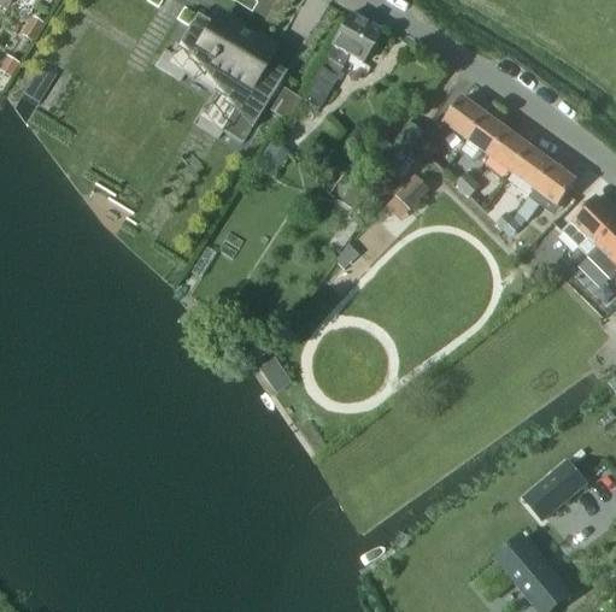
[(194,11),(181,34),(199,45),(182,71),(210,88),(195,113),(240,141),(283,70),(264,58),(271,45),(226,17),(217,11),(211,21),(194,11)]
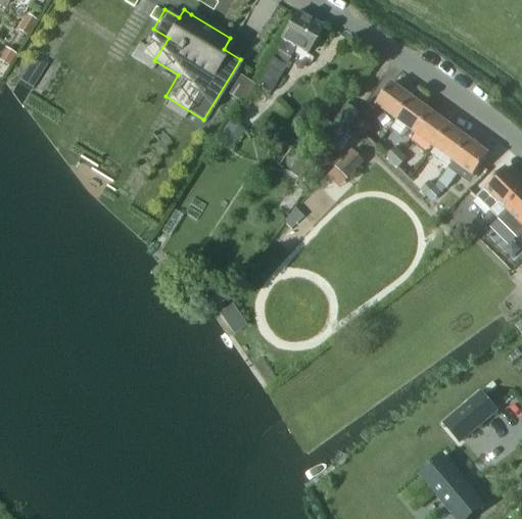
[(269,90),(294,45),(305,51),(321,24),(295,9),(279,37),(281,38),(255,82),(267,89),(267,90),(268,91),(268,90),(269,90)]
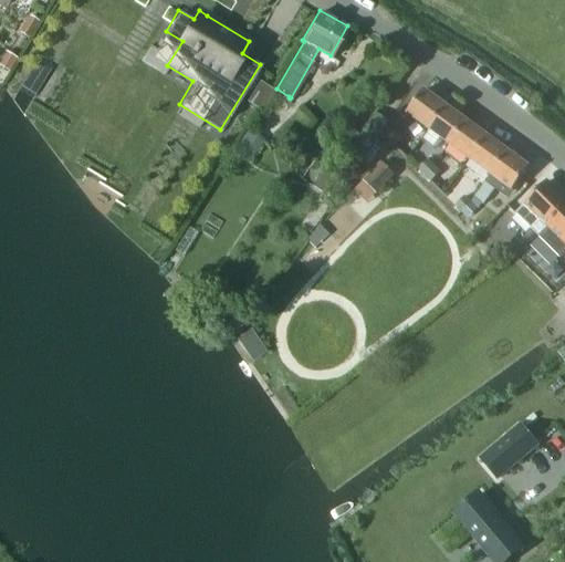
[(29,11),(19,29),(27,33),(37,16),(29,11)]
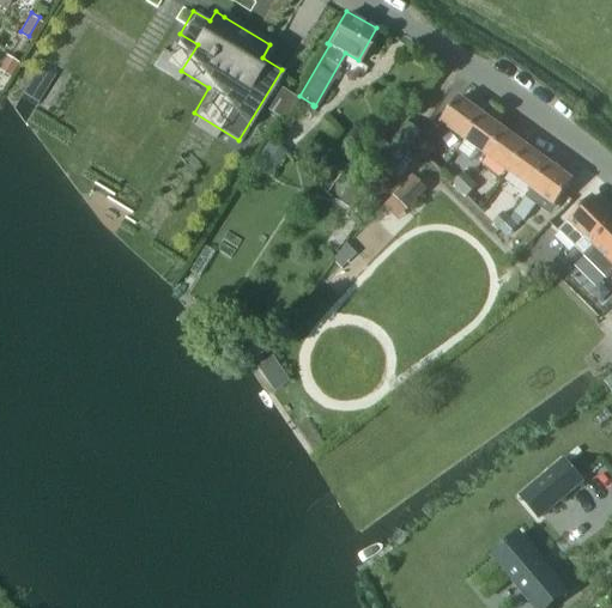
[(462,137),(482,111),(459,95),(441,121),(462,137)]
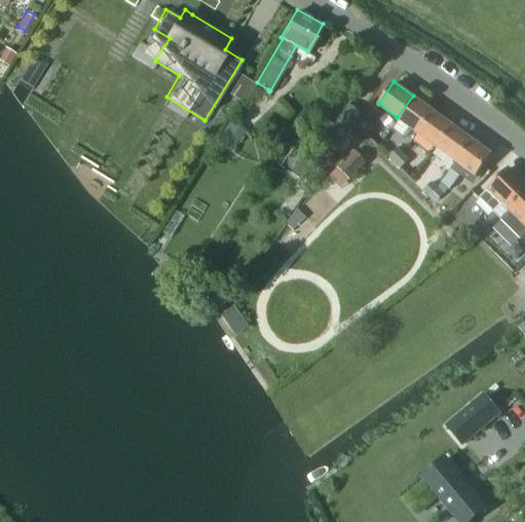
[(417,133),(433,110),(413,96),(397,117),(417,133)]
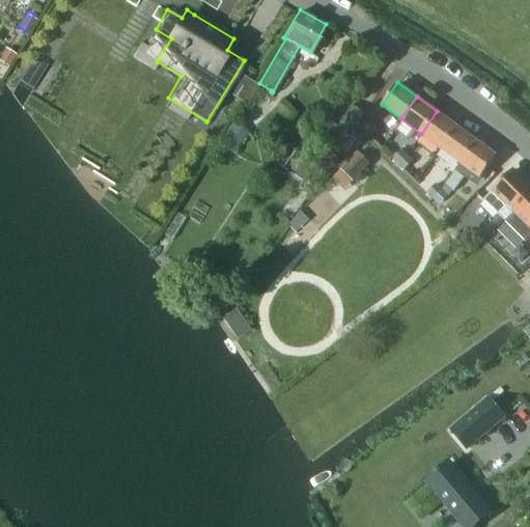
[(349,132),(363,110),(353,103),(337,125),(349,132)]
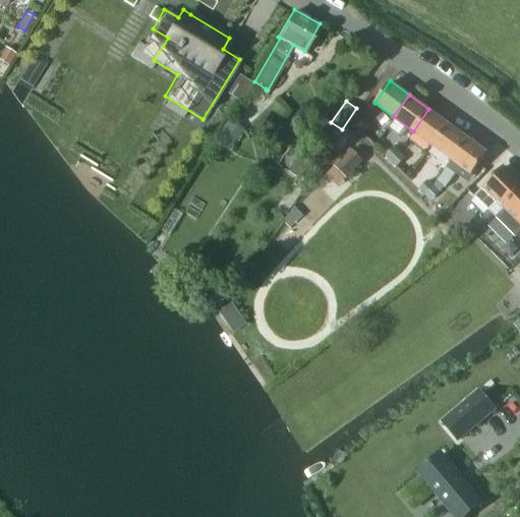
[(432,145),(448,123),(428,109),(413,131),(432,145)]
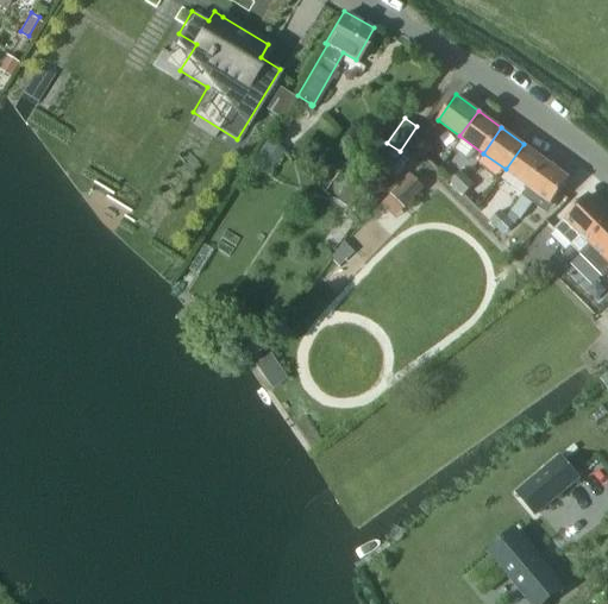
[(267,172),(283,146),(265,134),(249,159),(267,172)]
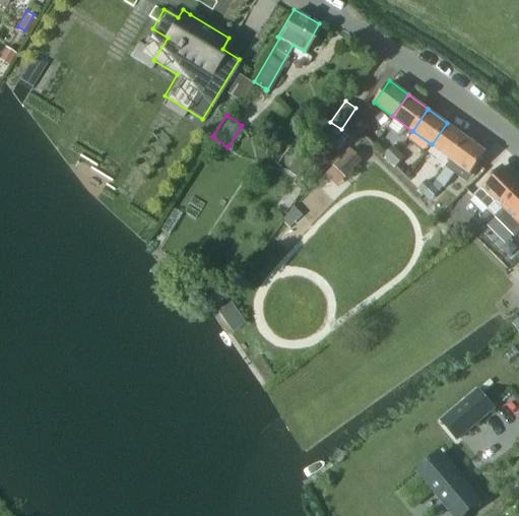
[(362,131),(370,123),(365,117),(357,125),(362,131)]
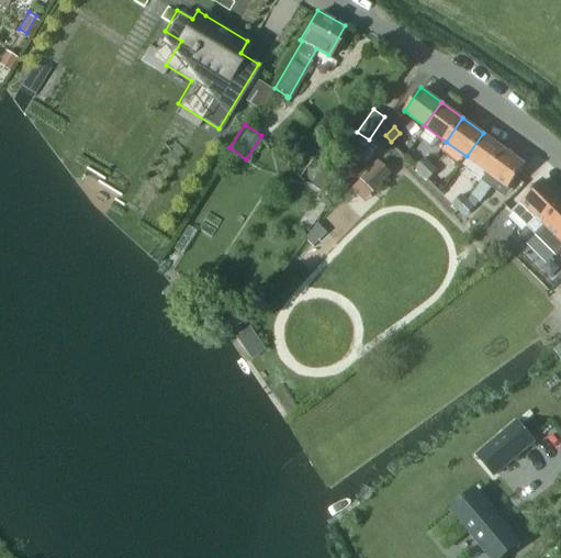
[(486,171),(504,148),(483,133),(467,156),(486,171)]
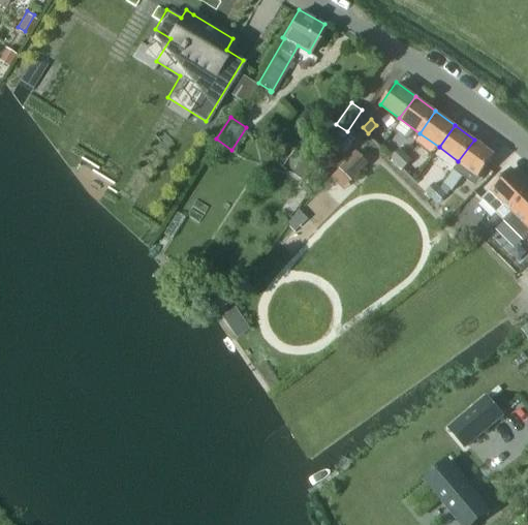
[(458,161),(442,182),(451,188),(466,167),(477,176),(494,154),(474,140),(458,161)]
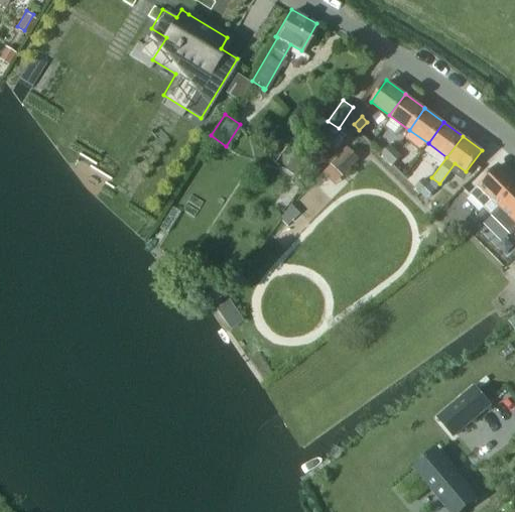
[(386,157),(395,149),(389,143),(381,151),(386,157)]
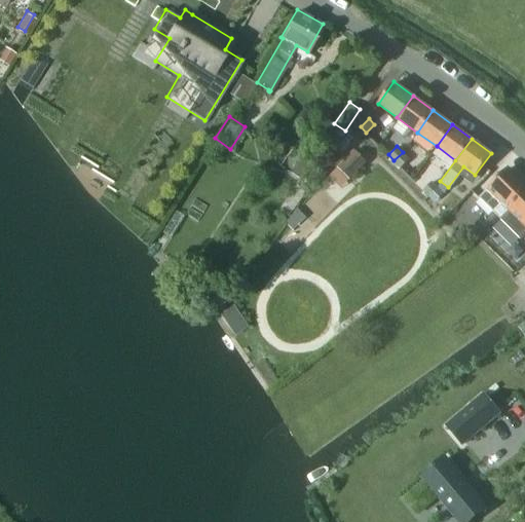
[(349,178),(366,160),(354,149),(337,166),(349,178)]
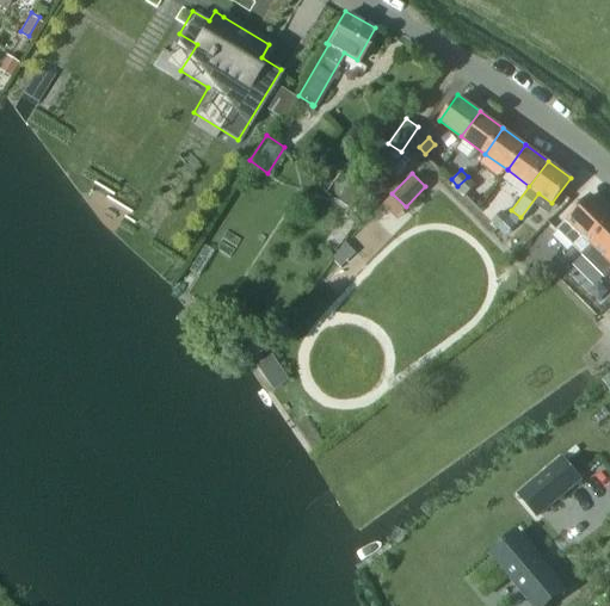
[(464,192),(474,183),(468,177),(457,186),(464,192)]
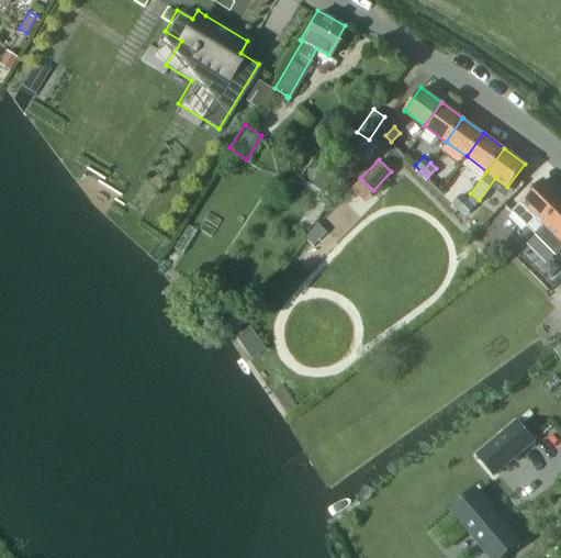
[(534,232),(560,203),(560,196),(541,177),(520,199),(512,209),(527,224),(506,245),(514,253),(534,232)]
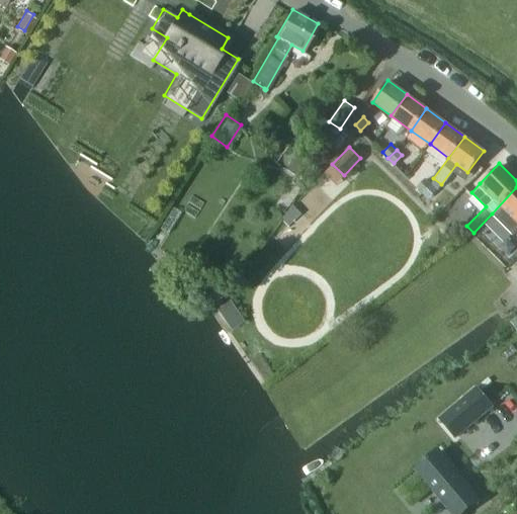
[(422,191),(430,183),(425,178),(417,186),(422,191)]
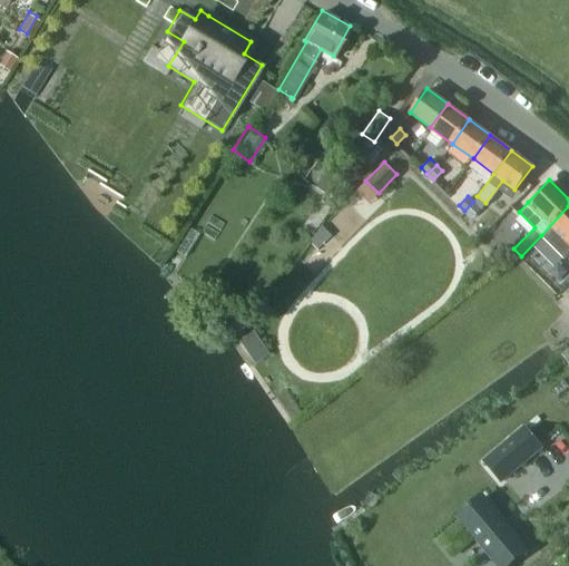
[(471,217),(480,207),(473,202),(464,211),(471,217)]
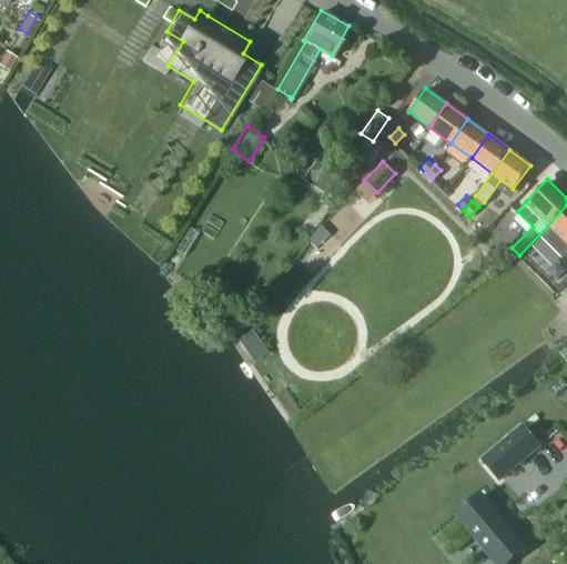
[(566,205),(539,234),(563,257),(566,251),(566,205)]
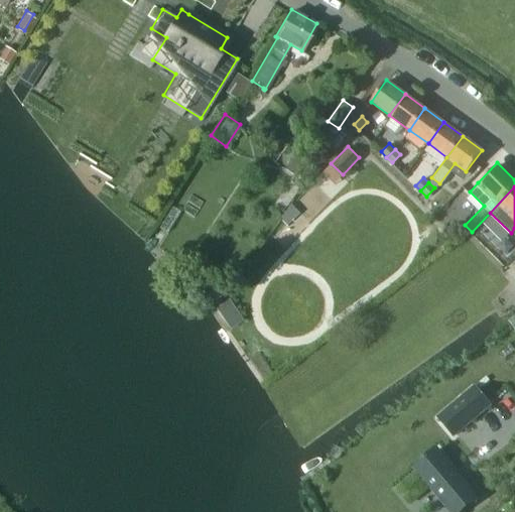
[(474,384),(436,415),(452,433),(489,402),(474,384)]
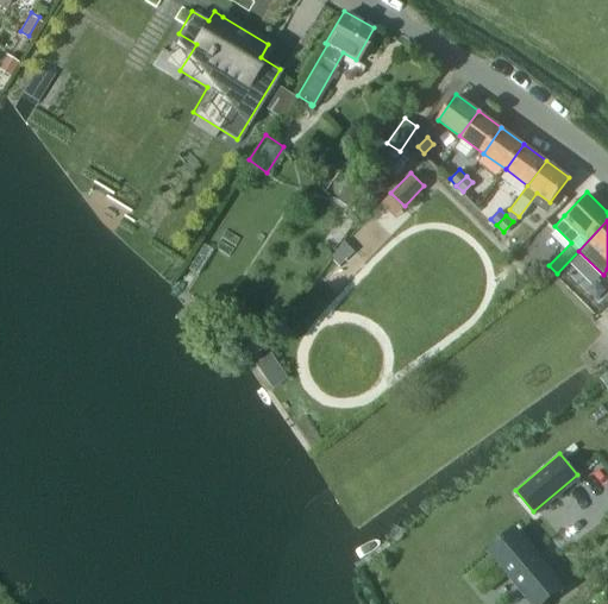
[(500,540),(487,551),(532,603),(537,603),(563,583),(515,527),(503,538),(502,536),(499,539),(500,540)]
